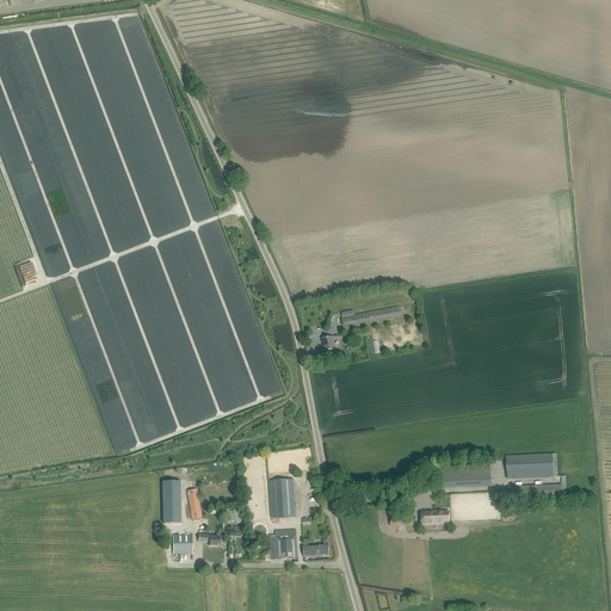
[(343,318),(345,329),(402,318),(400,307),(343,318)]
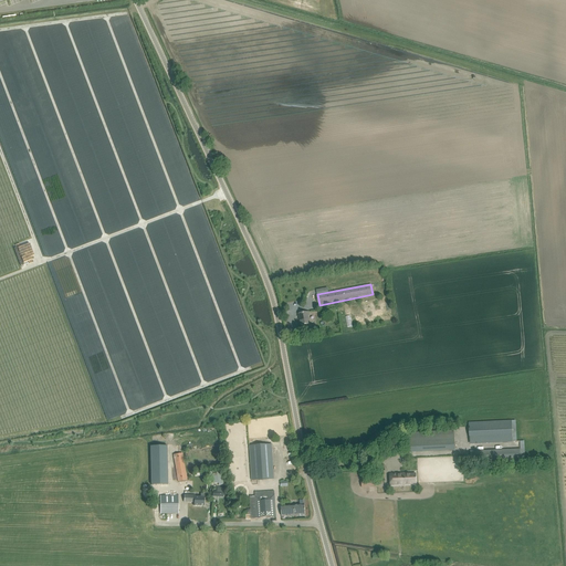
[(308,312),(305,313),(300,314),(301,318),(300,318),(301,325),(310,324),(308,316),(310,316),(308,312)]
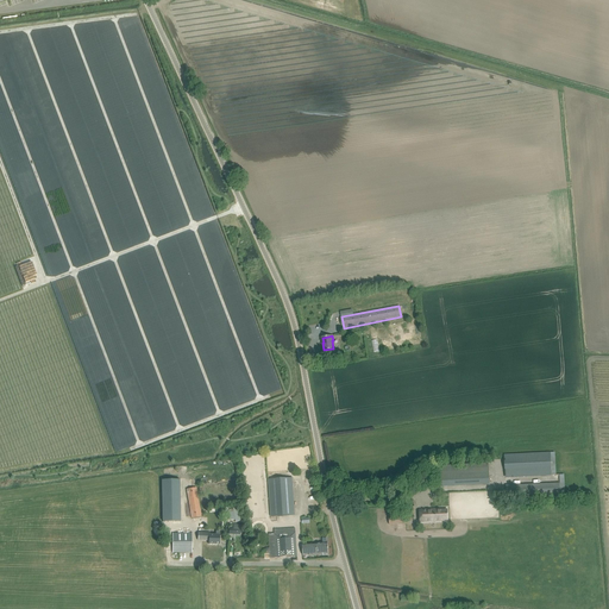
[(504,454),(506,470),(551,468),(550,452),(504,454)]
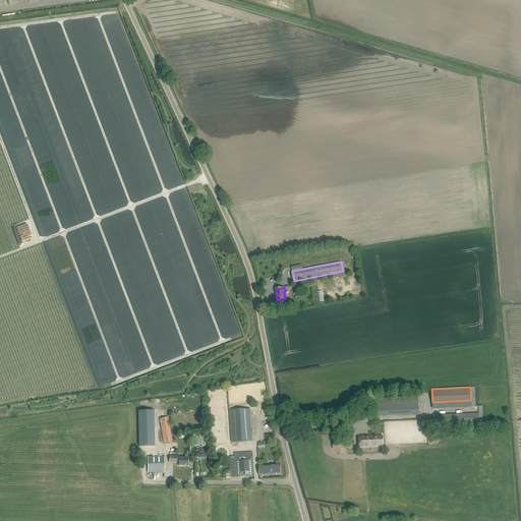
[(390,404),(374,405),(375,416),(417,414),(417,403),(408,403),(390,404)]
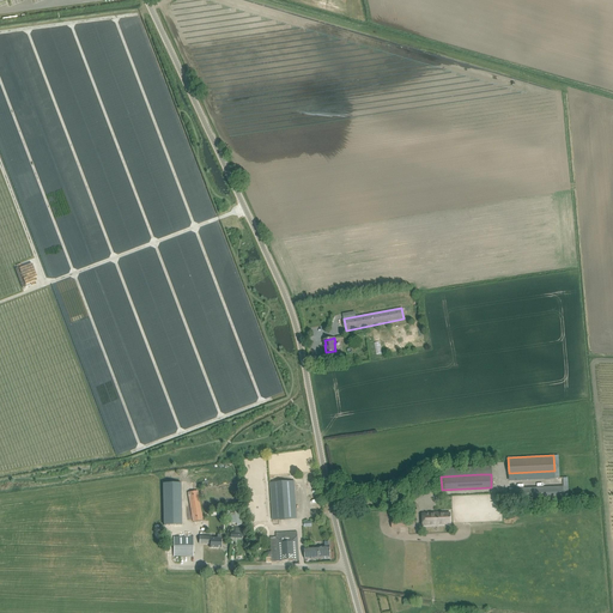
[(289,481),(271,483),(273,520),(291,519),(297,519),(295,481),(289,481)]
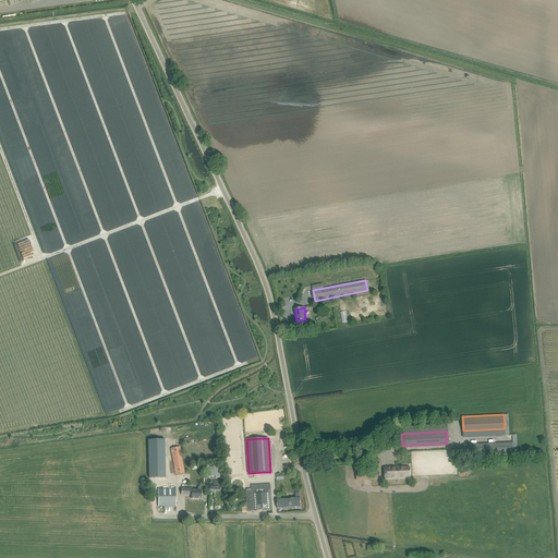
[(166,477),(165,439),(148,440),(149,478),(166,477)]
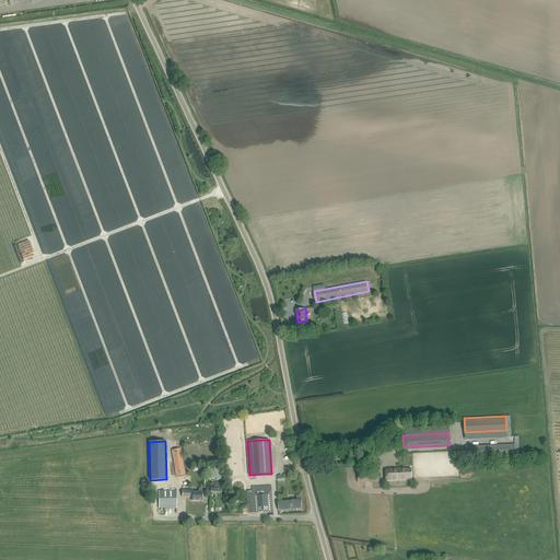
[(465,446),(465,448),(466,461),(515,457),(514,444),(465,446)]
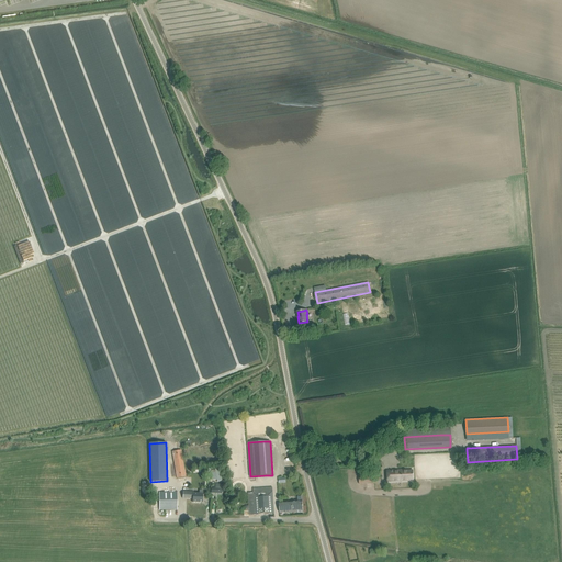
[(172,451),(176,473),(177,479),(186,478),(181,450),(172,451)]
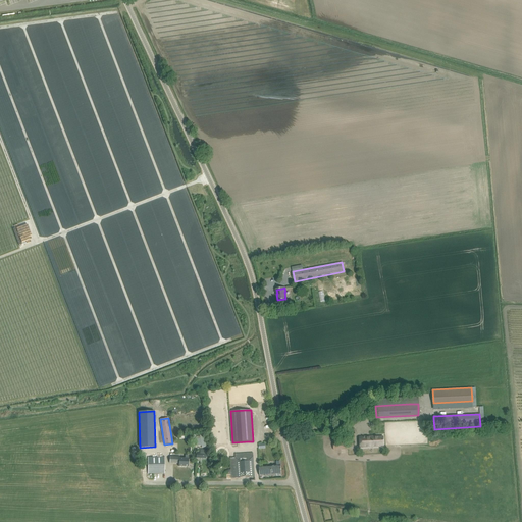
[(200,435),(200,438),(196,438),(198,446),(201,446),(202,448),(206,447),(203,435),(200,435)]
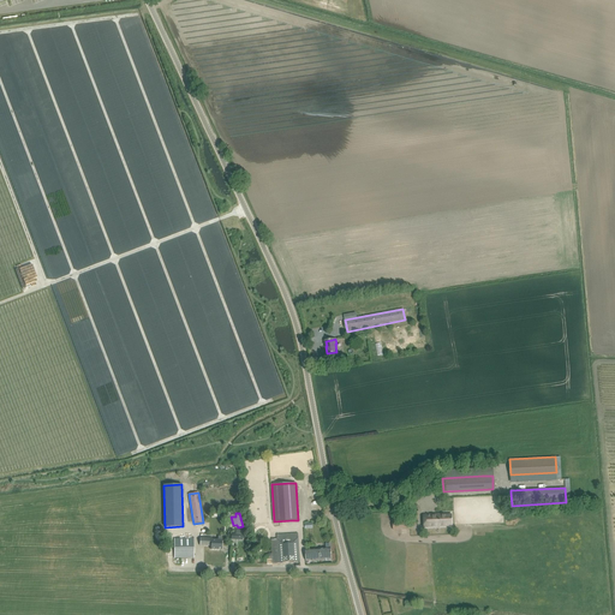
[(424,515),(424,527),(453,526),(452,515),(440,515),(440,514),(424,515)]
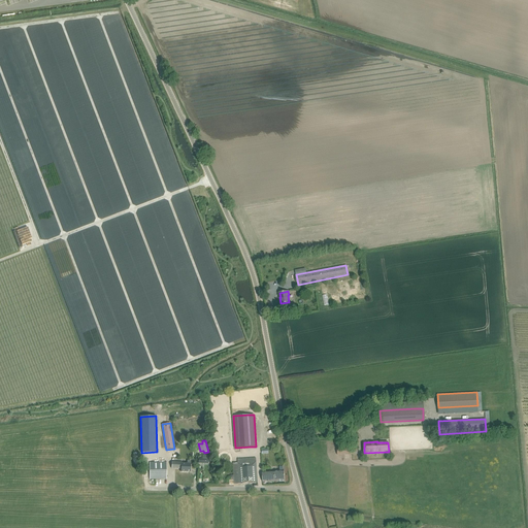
[(337,447),(337,455),(353,454),(352,447),(337,447)]
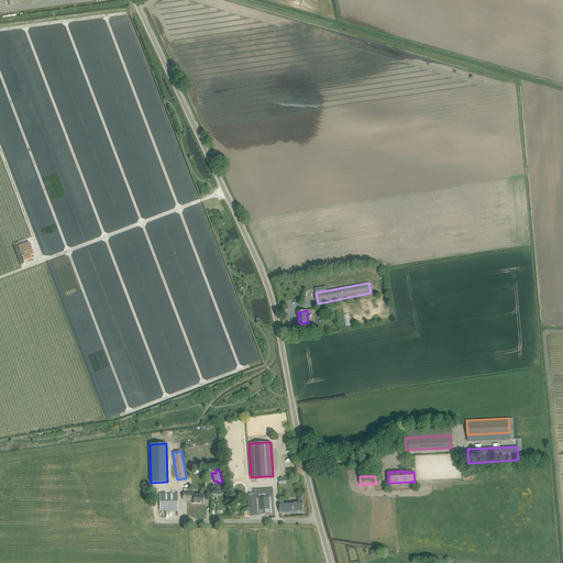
[(222,495),(222,486),(216,485),(216,489),(212,489),(211,494),(222,495)]
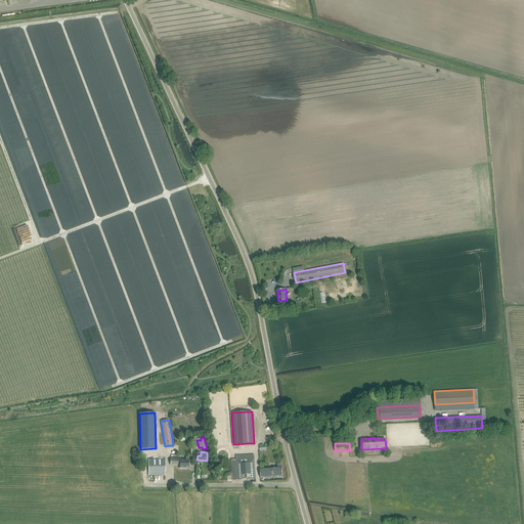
[(180,460),(179,466),(179,469),(188,469),(189,464),(189,456),(186,456),(185,460),(180,460)]
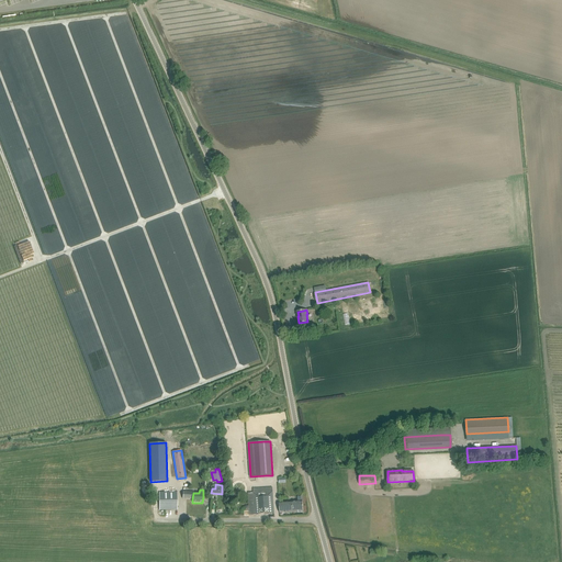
[(272,491),(254,493),(249,493),(250,515),(274,514),(272,491)]
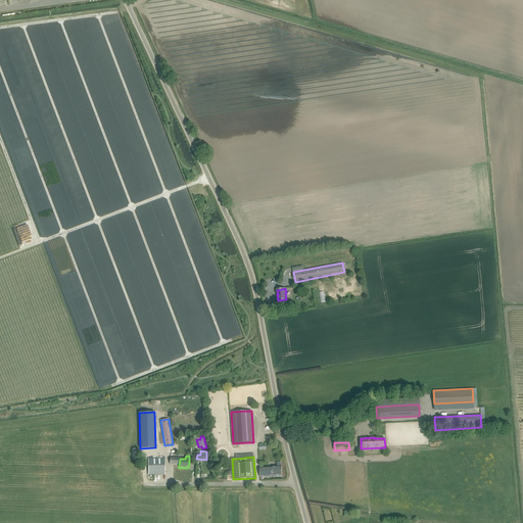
[(148,458),(148,470),(148,475),(165,475),(165,473),(165,459),(148,458)]
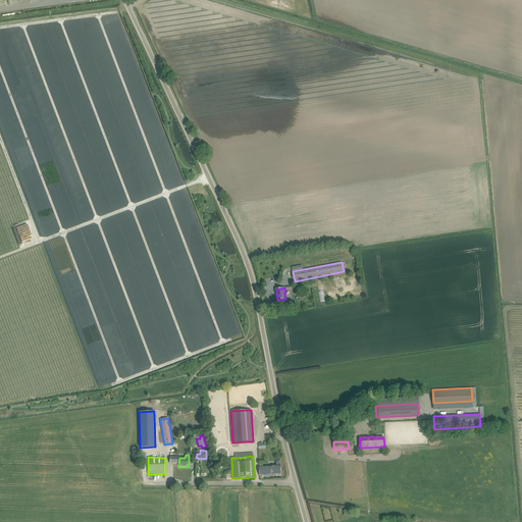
[(281,465),(259,467),(259,471),(260,476),(281,475),(281,465)]
